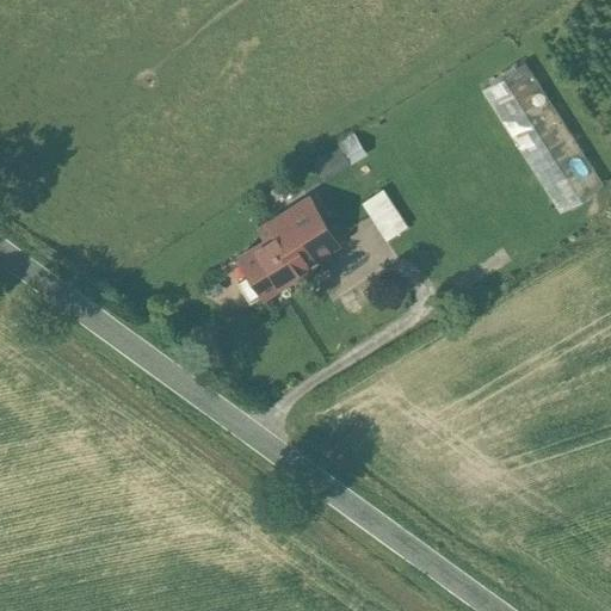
[(525,61),(481,88),(560,213),(604,184),(525,61)]
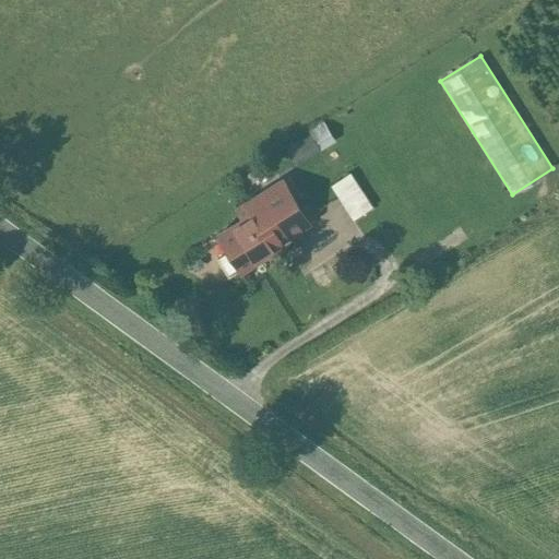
[(329,118),(287,142),(300,163),(341,139),(329,118)]
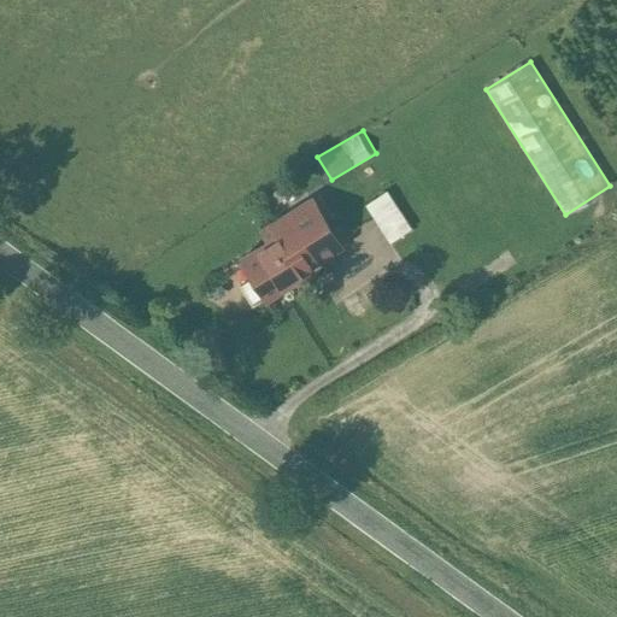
[(387,191),(368,204),(392,240),(411,228),(387,191)]
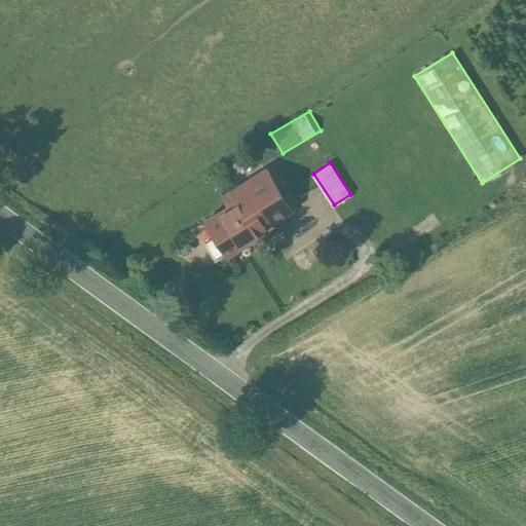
[(229,192),(235,201),(246,195),(252,205),(278,189),(266,168),(229,192)]
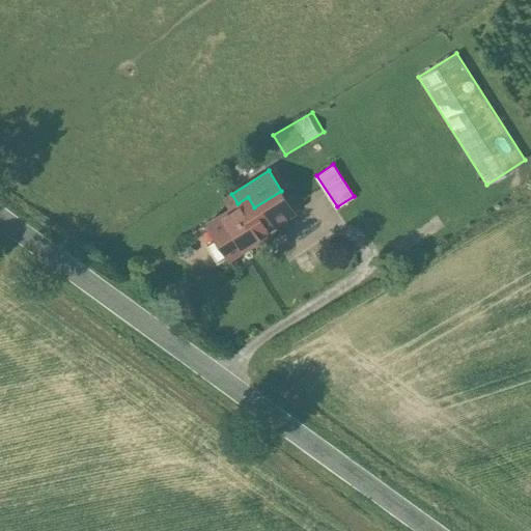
[(238,203),(208,222),(229,255),(269,230),(254,207),(248,197),(238,203)]
